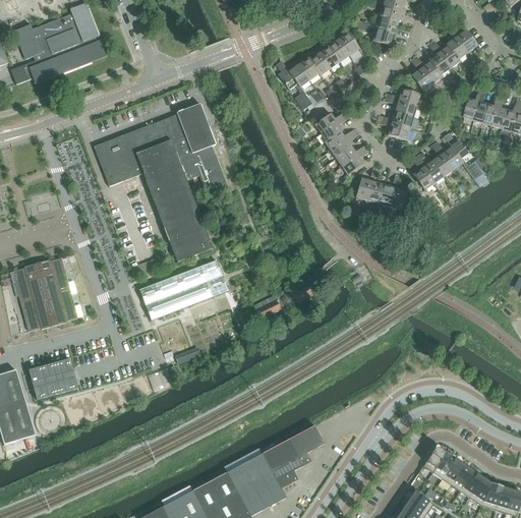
[(384,0),(383,5),(401,11),(404,0),(384,0)]
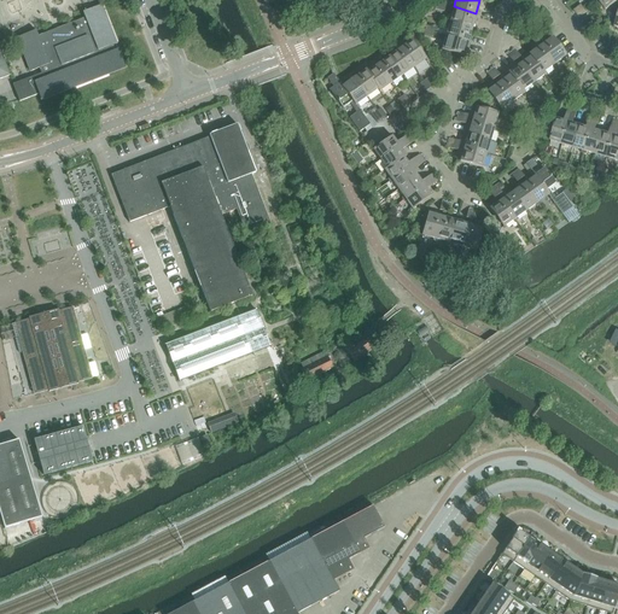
[(41,70),(13,81),(19,99),(36,92),(31,80),(34,79),(41,97),(126,64),(118,46),(115,47),(112,42),(116,41),(101,1),(83,10),(85,15),(38,33),(36,27),(17,35),(30,68),(40,65),(41,70)]
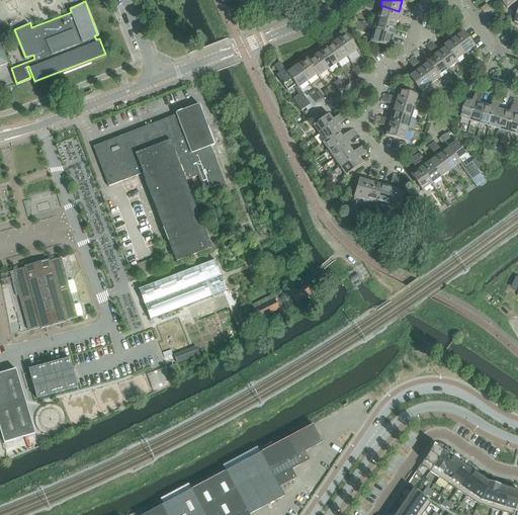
[(380,5),(376,16),(396,22),(399,11),(380,5)]
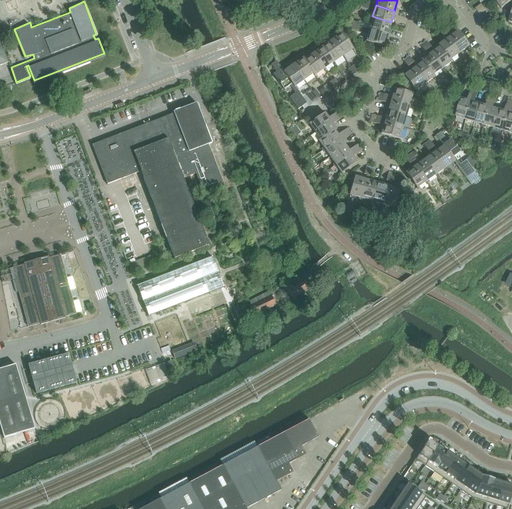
[(369,27),(388,33),(391,22),(372,16),(369,27)]
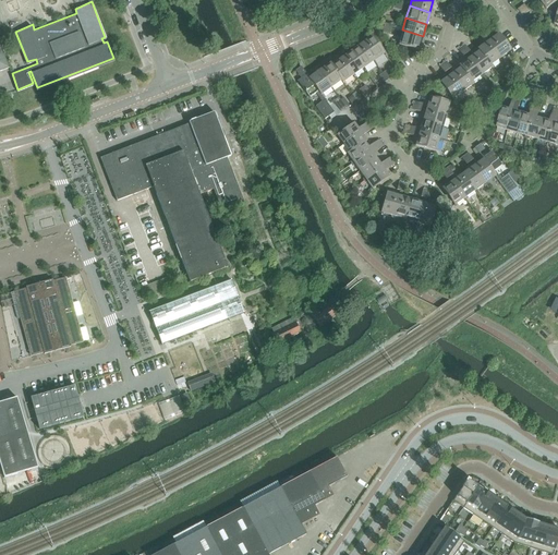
[(423,36),(402,29),(399,43),(419,48),(423,36)]
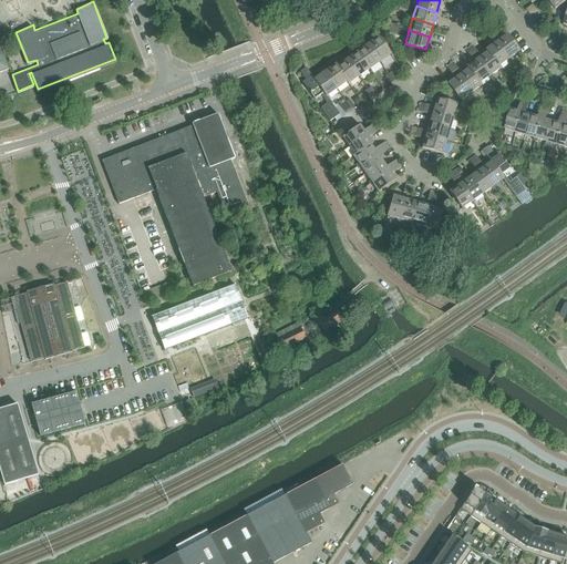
[(506,31),(496,39),(508,57),(519,49),(506,31)]
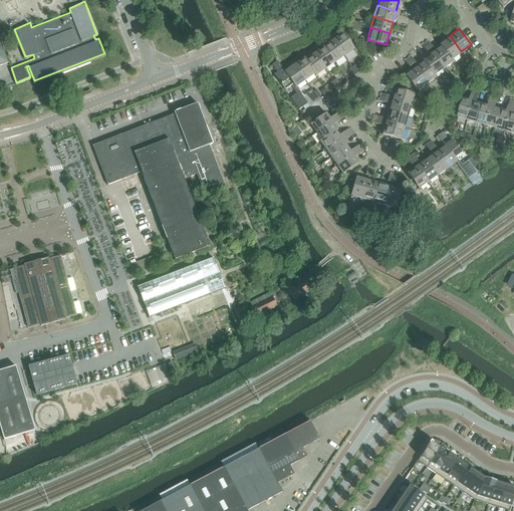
[(332,37),(344,53),(353,46),(342,30),(332,37)]
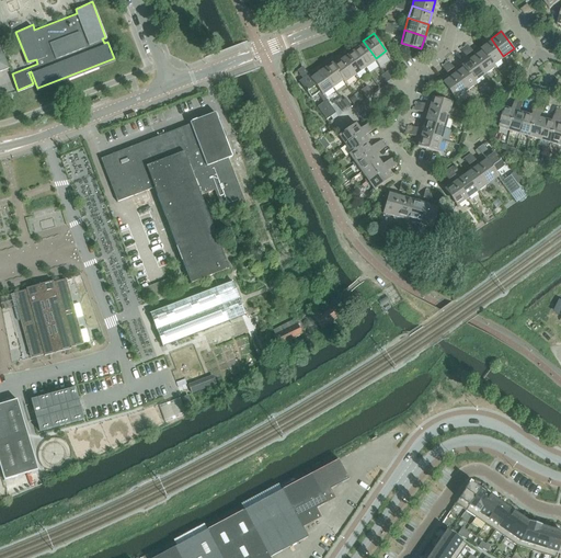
[(503,56),(491,38),(480,46),(482,48),(493,63),(503,56)]
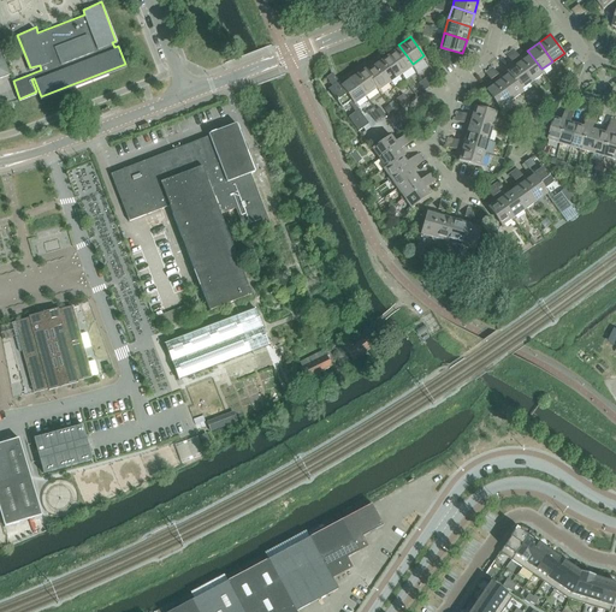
[(388,53),(401,72),(413,64),(398,45),(388,53)]
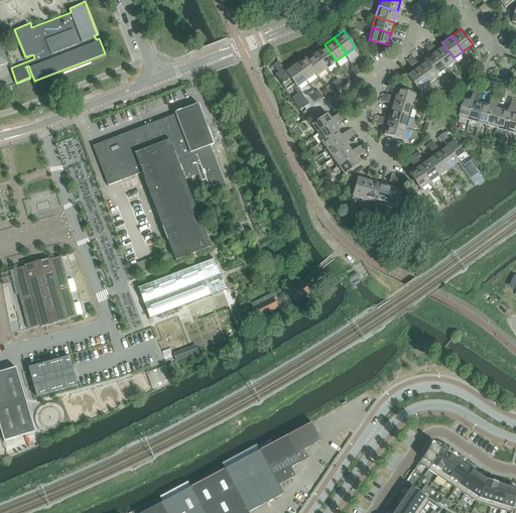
[(0,62),(8,60),(2,43),(1,43),(0,40),(0,62)]
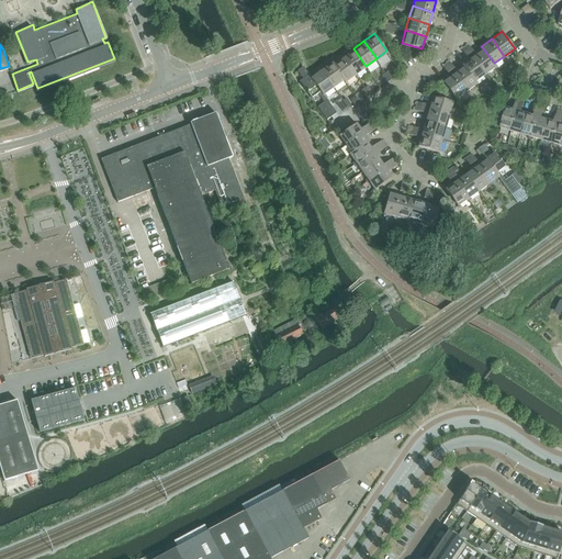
[(344,56),(356,73),(366,66),(353,48),(344,56)]
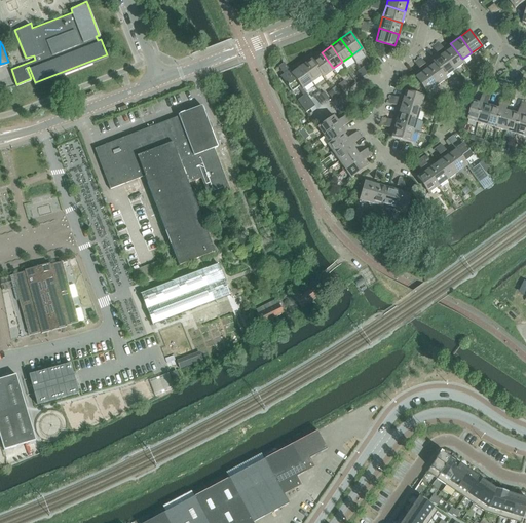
[(462,59),(452,45),(443,51),(454,68),(463,61),(462,59)]
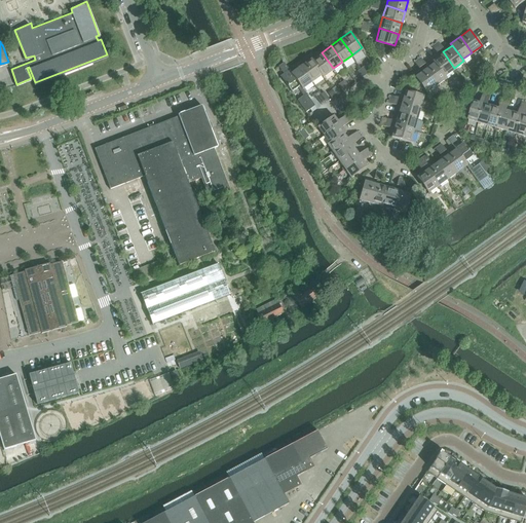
[(433,59),(434,61),(435,61),(445,75),(445,74),(454,68),(443,51),(433,59)]
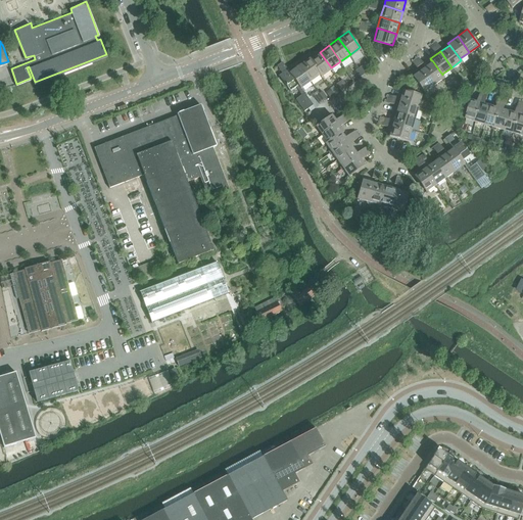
[(320,52),(311,58),(320,73),(321,75),(331,67),(320,52)]
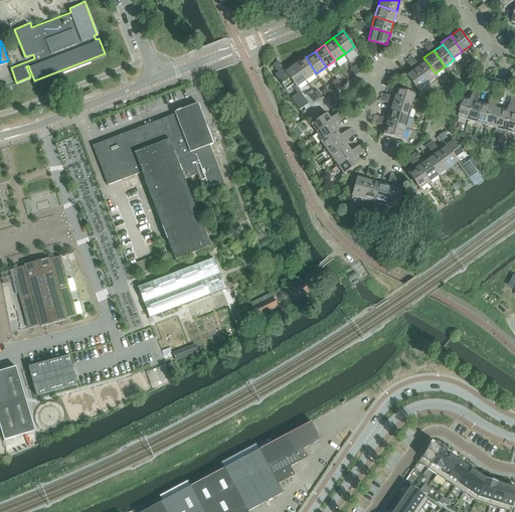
[(306,77),(315,71),(306,57),(305,55),(295,62),(306,77)]
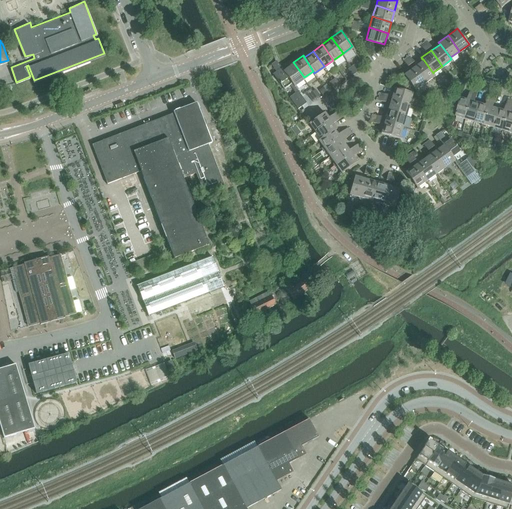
[(283,69),(284,69),(276,58),(271,62),(276,69),(273,71),(284,87),(290,82),(296,90),(289,95),(298,107),(306,101),(295,84),(294,84),(283,69)]
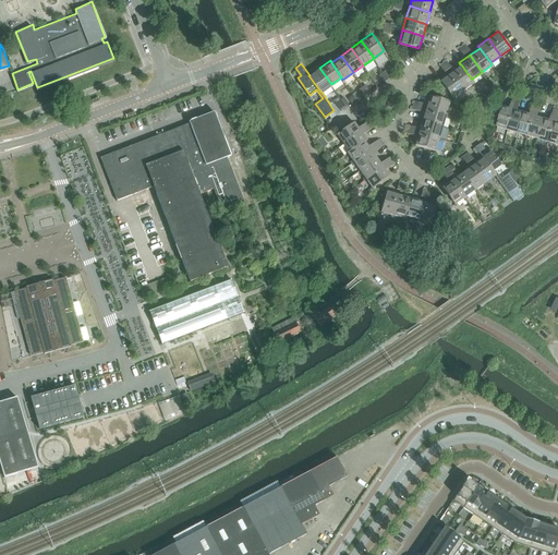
[(460,64),(450,72),(463,88),(474,81),(472,79),(472,80),(461,64),(460,64)]
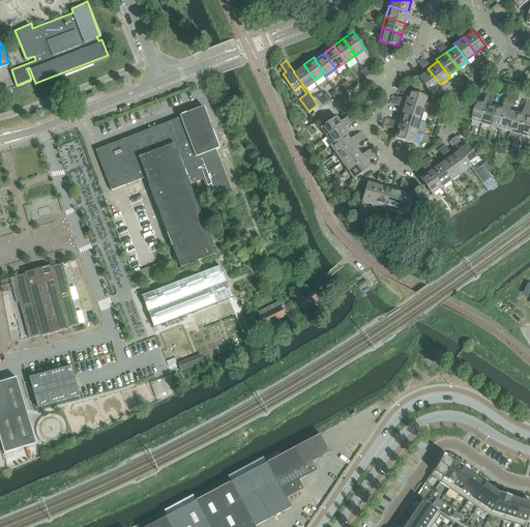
[(303,64),(294,71),(293,71),(304,87),(305,87),(315,80),(303,64)]
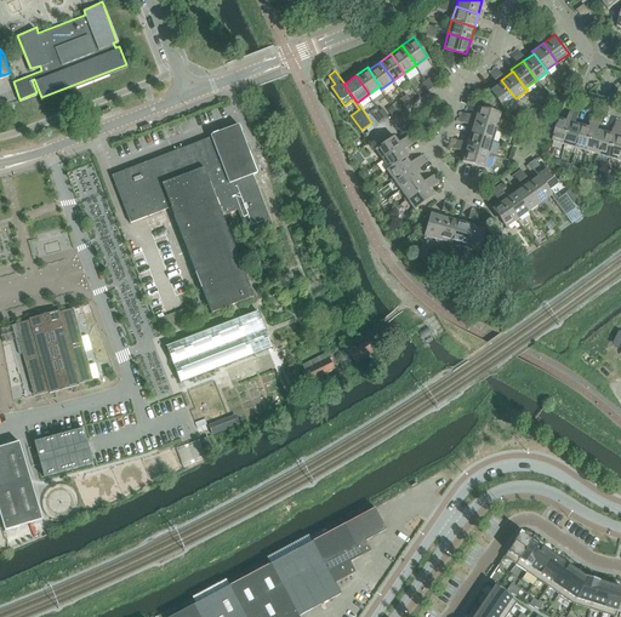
[(516,98),(501,80),(490,89),(503,107),(516,98)]
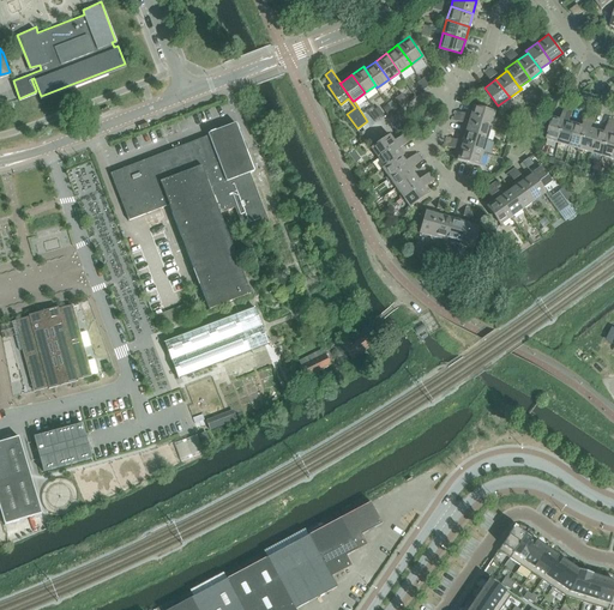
[(473,103),(469,118),(491,124),(495,110),(473,103)]
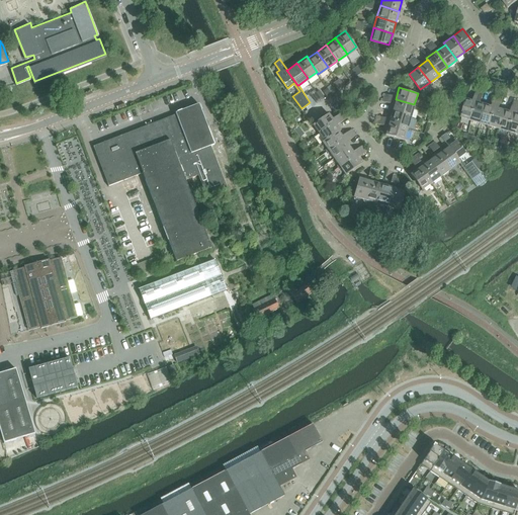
[(461,115),(471,118),(477,100),(467,97),(461,115)]
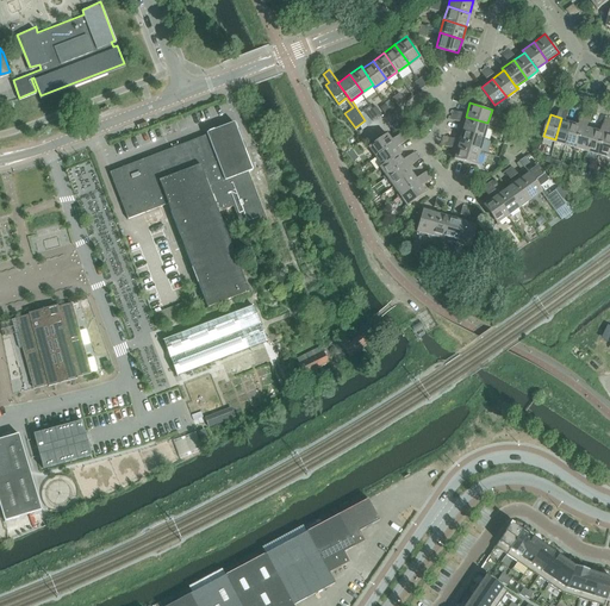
[(466,117),(462,129),(484,136),(487,123),(466,117)]
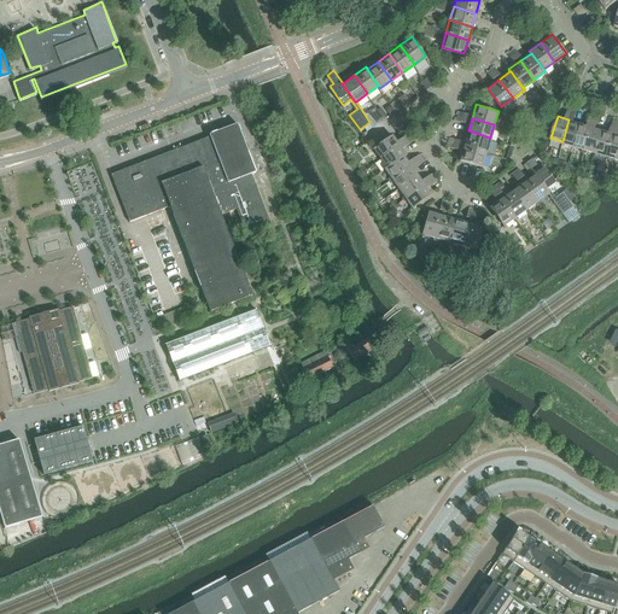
[(563,141),(573,145),(579,122),(569,120),(563,141)]
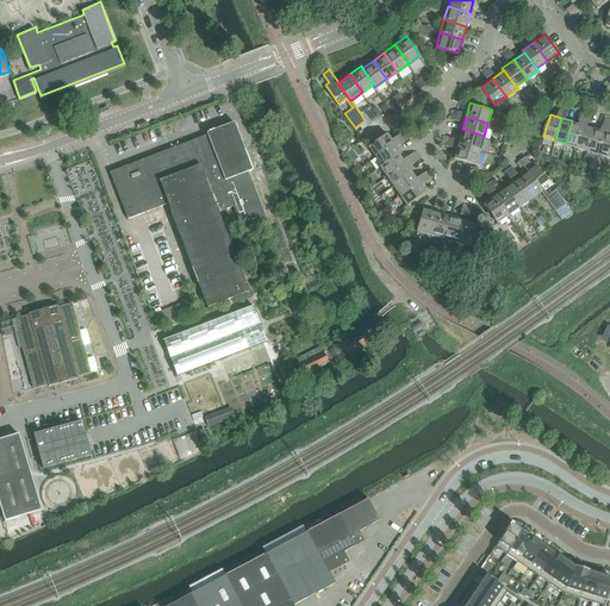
[(110,170),(128,217),(168,201),(207,306),(249,289),(218,210),(234,204),(242,227),(267,219),(248,169),(253,168),(234,120),(206,131),(207,132),(110,170)]
